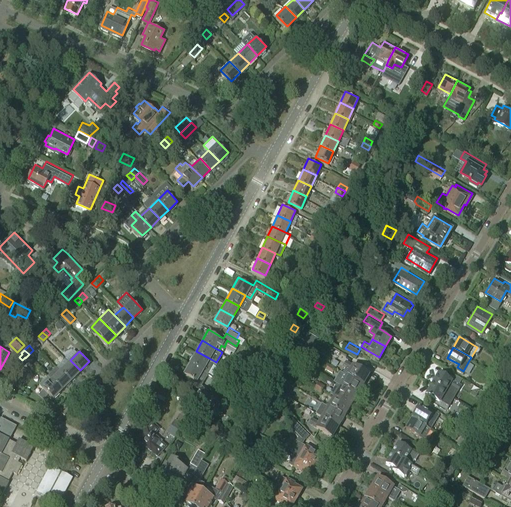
[(196,351),(190,361),(203,368),(208,371),(214,361),(209,358),(196,351)]
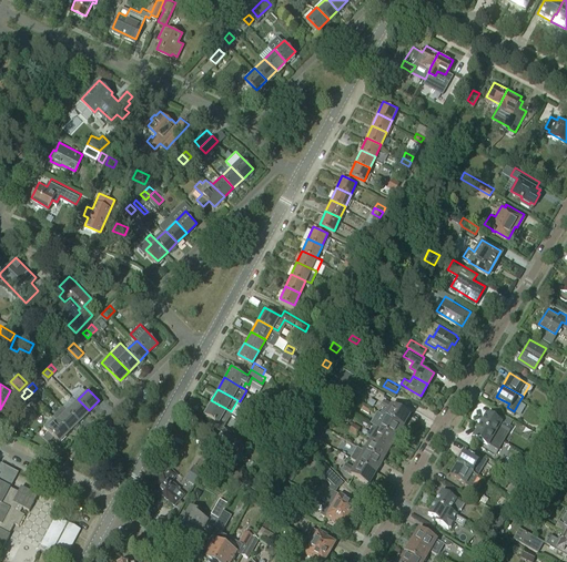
[(321,390),(314,402),(322,407),(328,395),(321,390)]
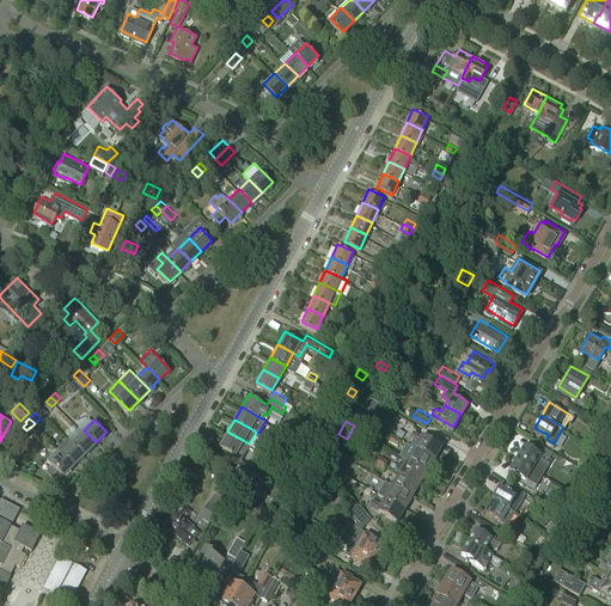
[(415,446),(434,457),(441,444),(415,428),(411,434),(415,435),(410,442),(415,446)]
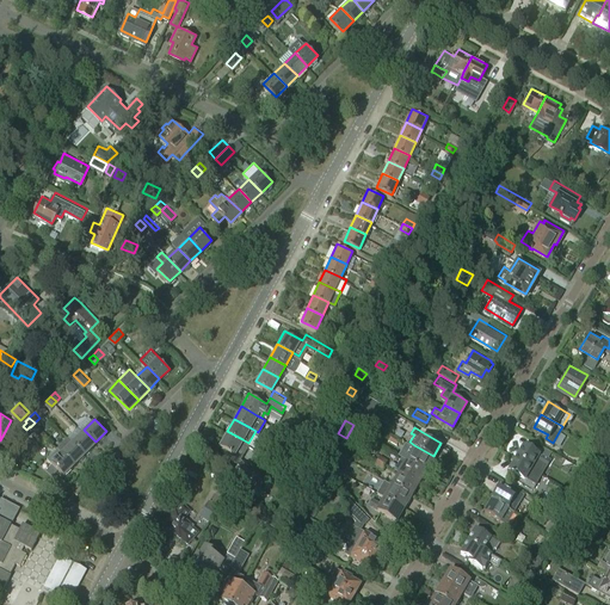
[(398,442),(401,436),(389,428),(386,434),(398,442)]
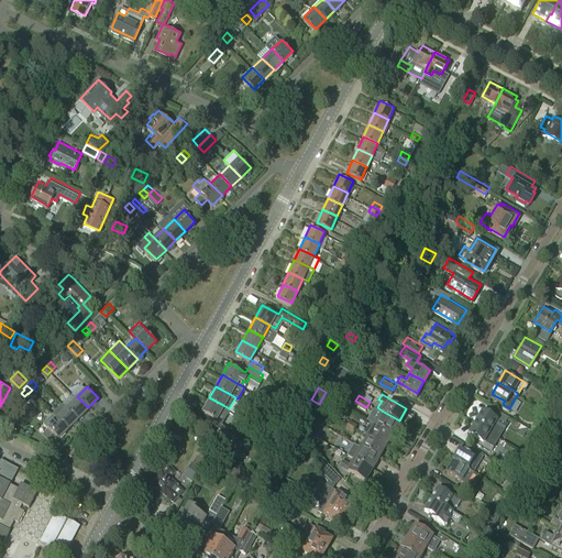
[(78,417),(88,407),(77,396),(67,405),(78,417)]
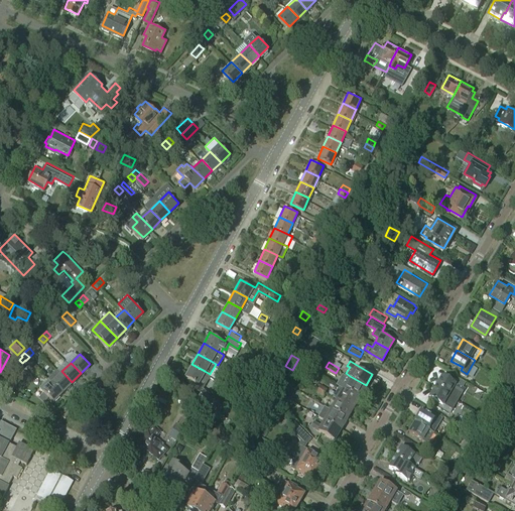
[(218,416),(223,411),(219,406),(222,403),(203,386),(210,374),(205,371),(191,364),(185,375),(198,381),(196,385),(202,392),(198,397),(218,416)]
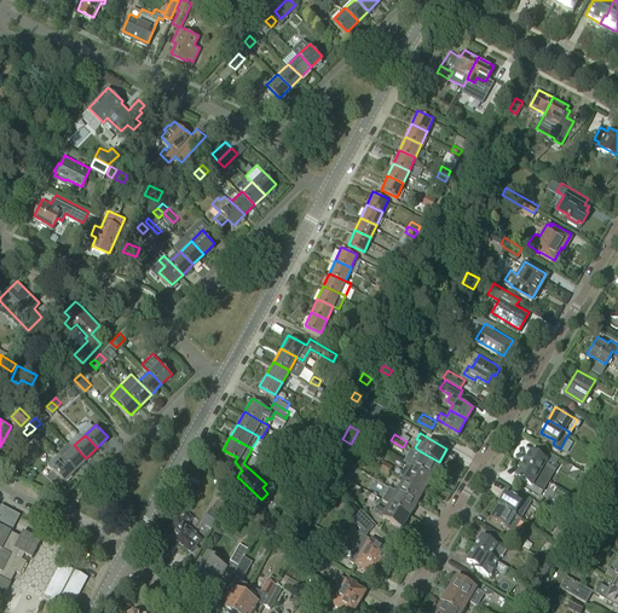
[(27,461),(35,445),(27,440),(18,457),(27,461)]
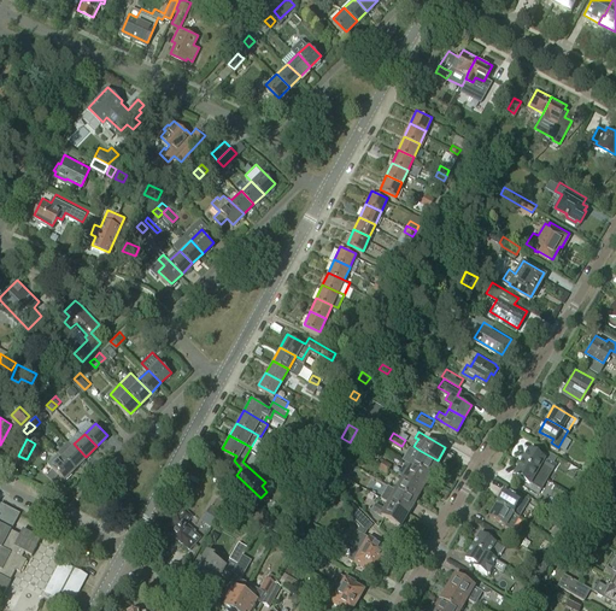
[(347,453),(352,446),(342,440),(339,447),(347,453)]
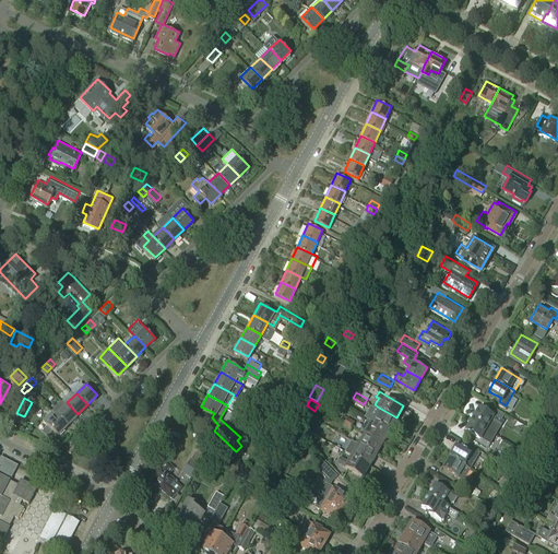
[(69,423),(78,414),(67,402),(57,412),(69,423)]
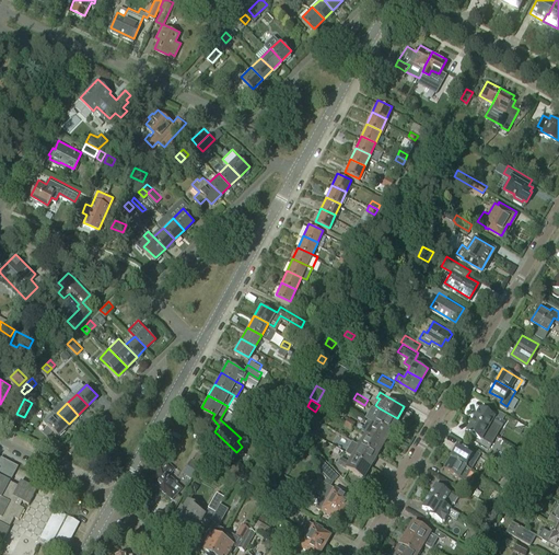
[(298,414),(301,408),(291,403),(288,408),(298,414)]
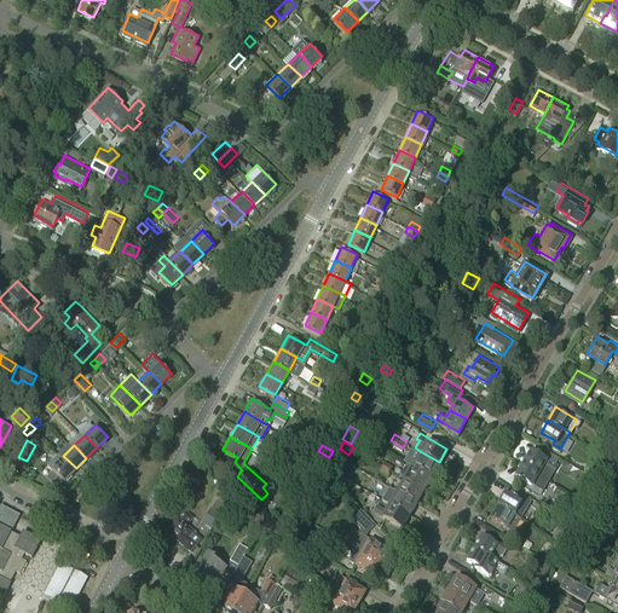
[(531,449),(524,461),(549,476),(559,461),(538,449),(537,451),(531,449)]
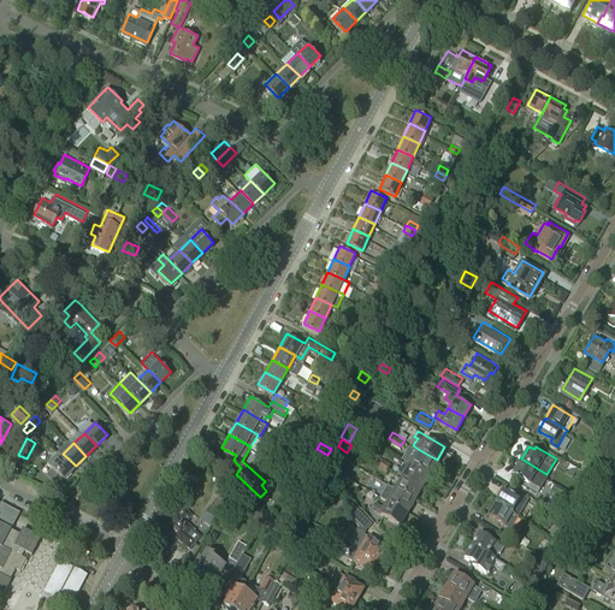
[(65,477),(76,466),(63,454),(58,449),(48,460),(65,477)]
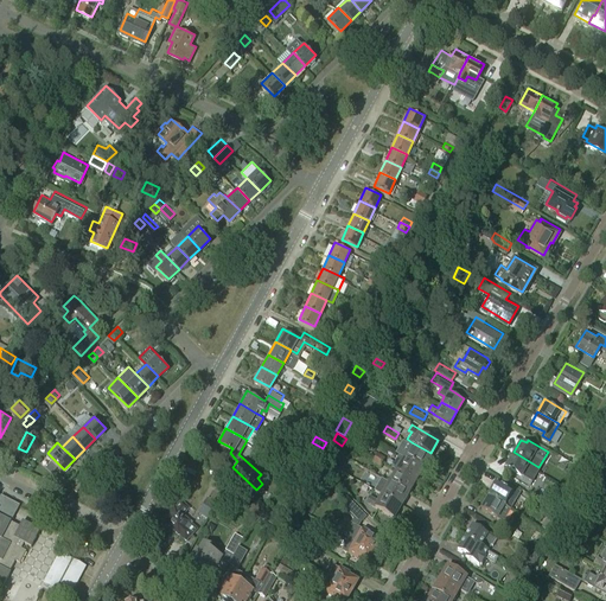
[(423,465),(431,453),(412,442),(404,454),(423,465)]
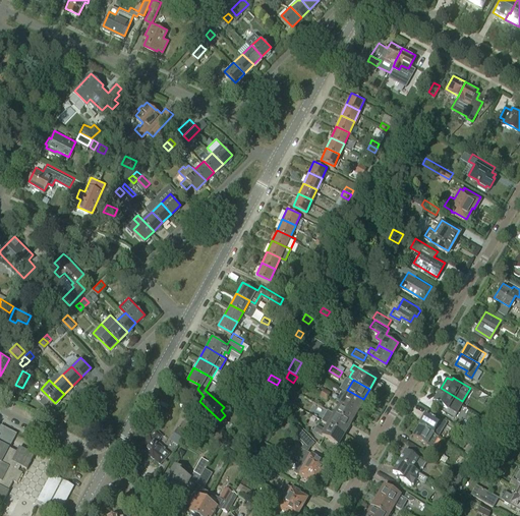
[(275,390),(269,387),(265,394),(271,397),(275,390)]
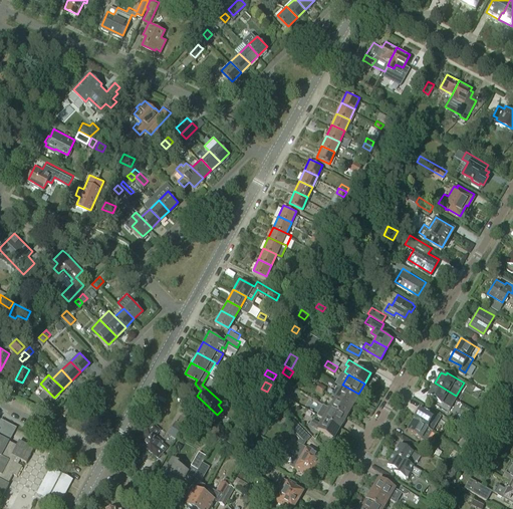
[(332,393),(336,395),(352,404),(358,394),(342,385),(338,382),(332,393)]
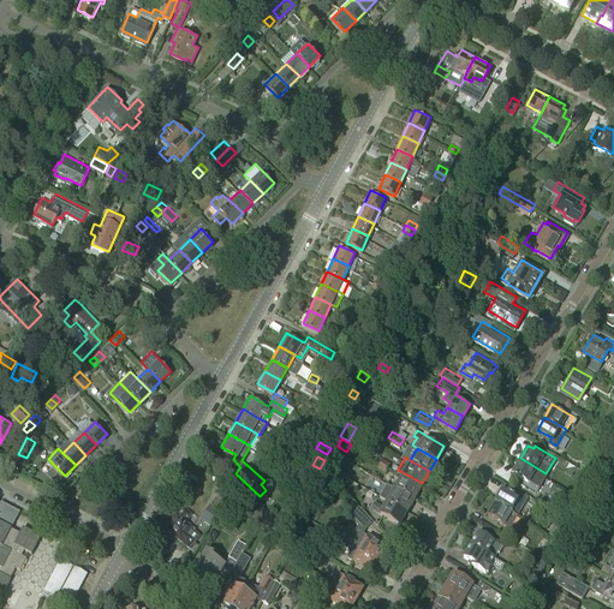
[(546,473),(520,458),(513,471),(518,473),(517,476),(537,488),(546,473)]
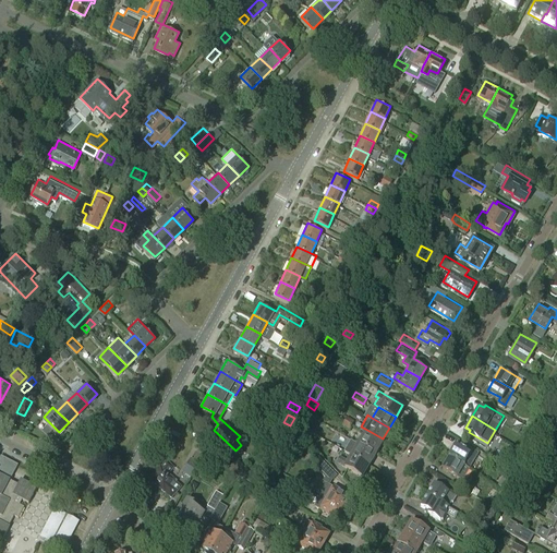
[(542,431),(546,424),(533,417),(529,423),(542,431)]
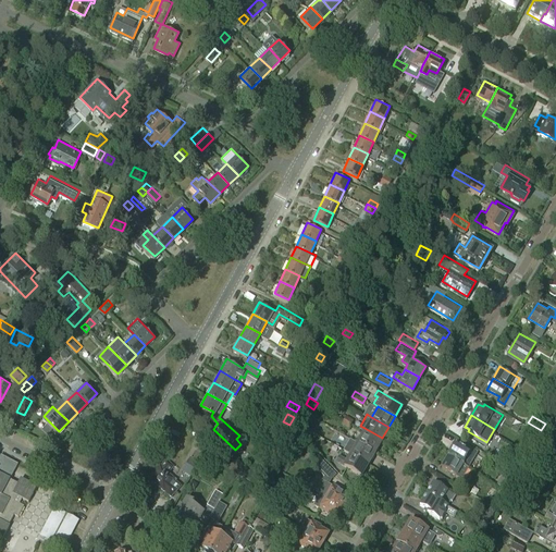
[(286,436),(292,427),(279,419),(274,428),(286,436)]
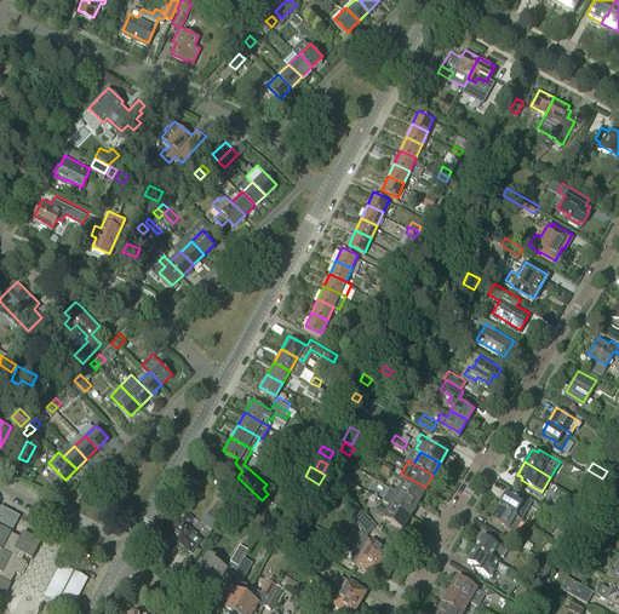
[(343,487),(349,476),(332,466),(328,474),(343,487)]
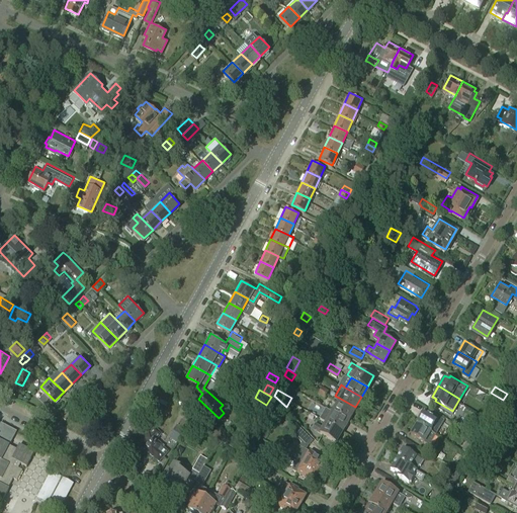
[(502,400),(492,394),(487,402),(497,408),(502,400)]
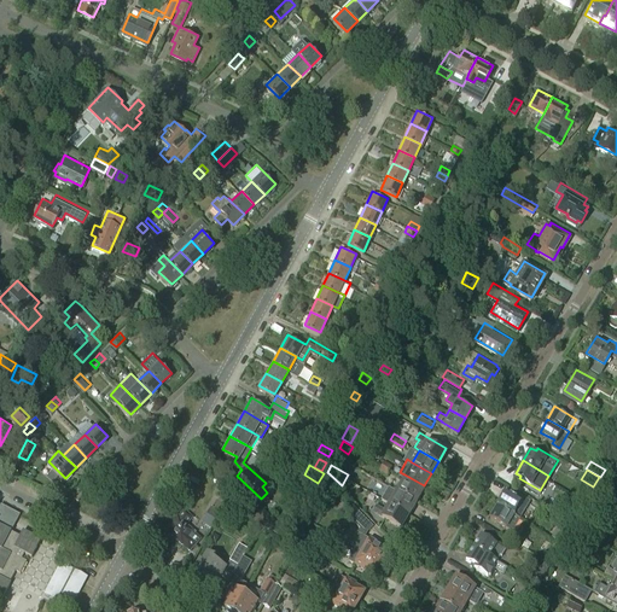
[(417,499),(424,485),(405,474),(397,488),(417,499)]
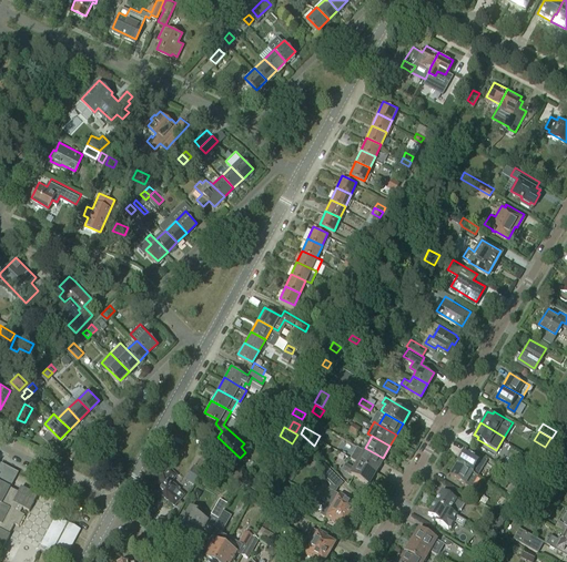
[(351,455),(358,459),(376,469),(383,458),(365,448),(357,443),(351,455)]
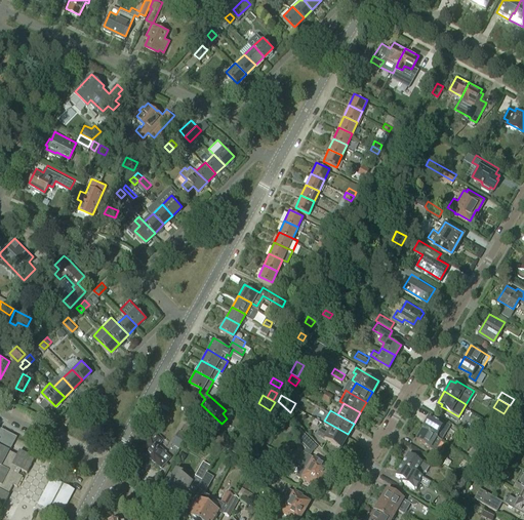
[(180,446),(197,417),(190,413),(183,428),(180,427),(172,441),(180,446)]
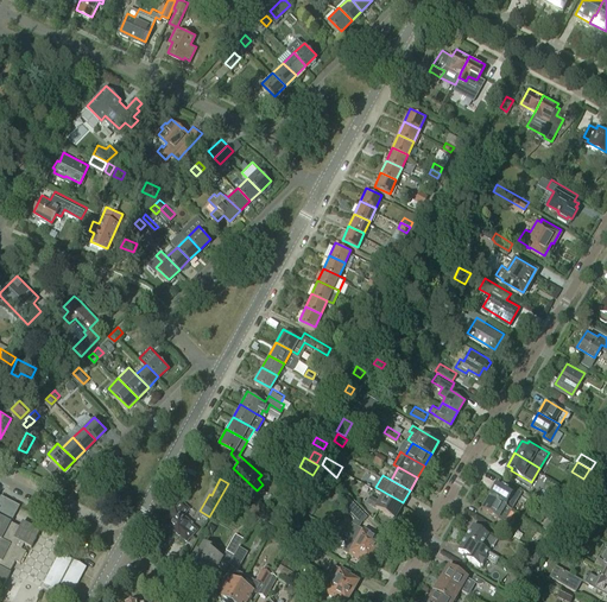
[(598,499),(604,488),(588,479),(582,489),(598,499)]
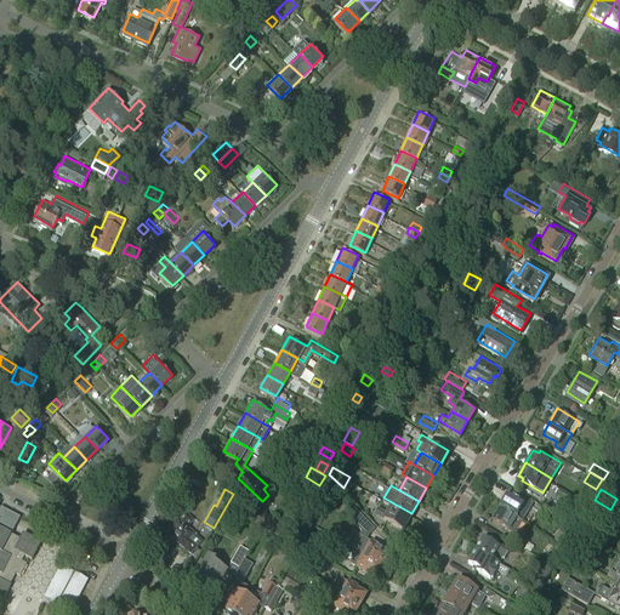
[(508,491),(501,504),(522,517),(533,499),(521,491),(518,497),(508,491)]
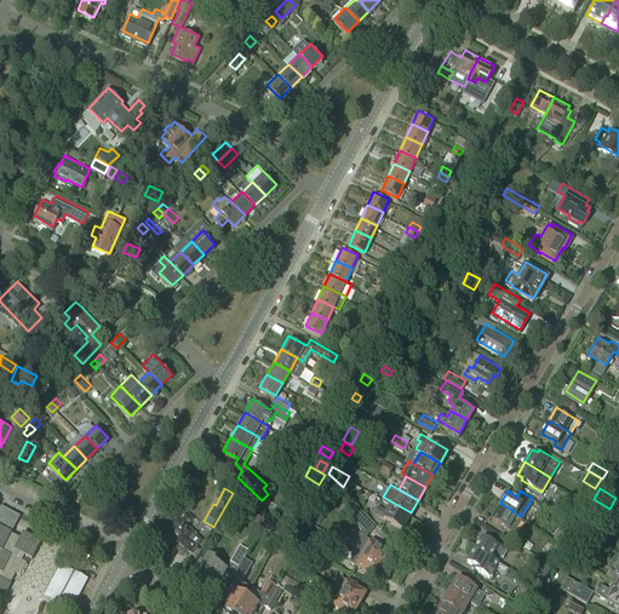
[(0,596),(3,598),(12,580),(10,580),(16,568),(22,571),(27,560),(22,557),(26,550),(33,555),(43,537),(24,528),(21,534),(12,529),(21,511),(3,501),(0,505),(0,596)]
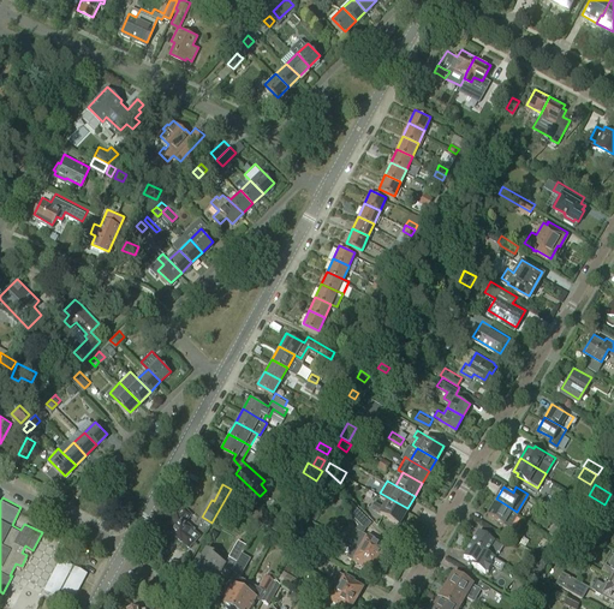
[(407,508),(388,497),(385,505),(376,500),(373,506),(400,521),(407,508)]
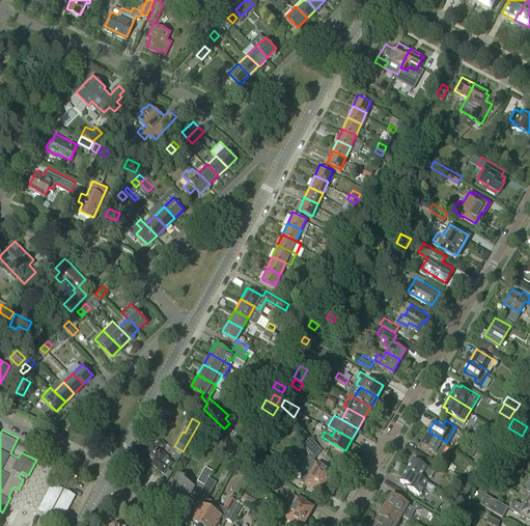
[(446,442),(428,431),(421,442),(435,450),(436,449),(440,452),(443,447),(446,442)]
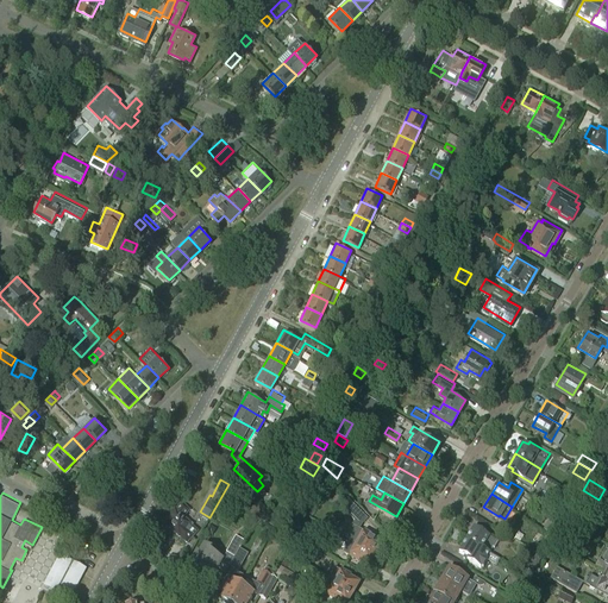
[(369,514),(352,497),(345,506),(359,520),(362,520),(369,514)]
